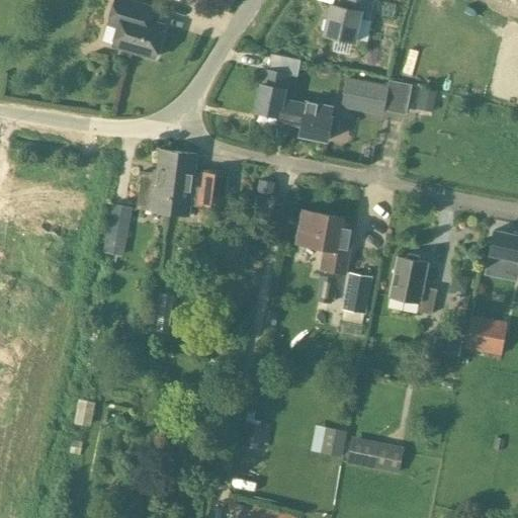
[(112,45),(155,57),(164,24),(142,18),(146,5),(127,0),(114,0),(108,22),(118,25),(112,45)]
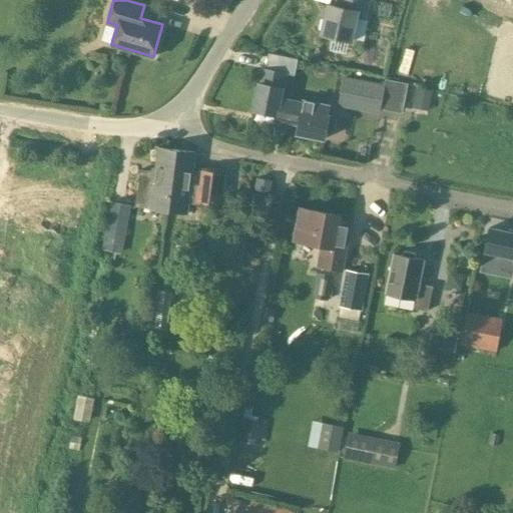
[(321,33),(352,40),(358,16),(367,18),(370,0),(335,0),(334,5),(328,3),(321,33)]
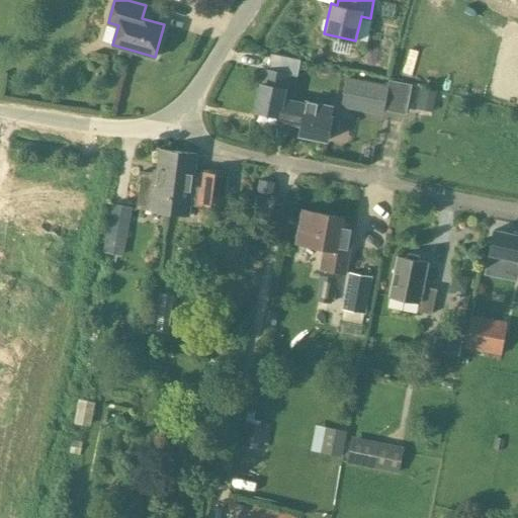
[(282,104),(283,98),(285,89),(286,89),(289,74),(265,69),(262,83),(259,83),(254,110),(276,115),(279,103),(282,104)]
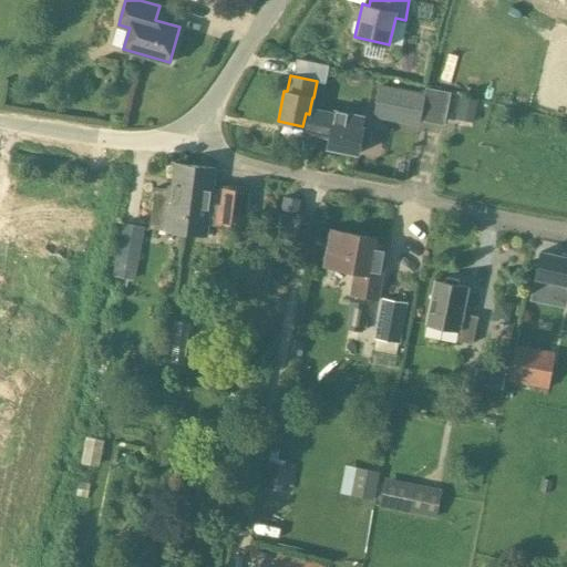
[(416,124),(423,95),(380,86),(374,116),(416,124)]
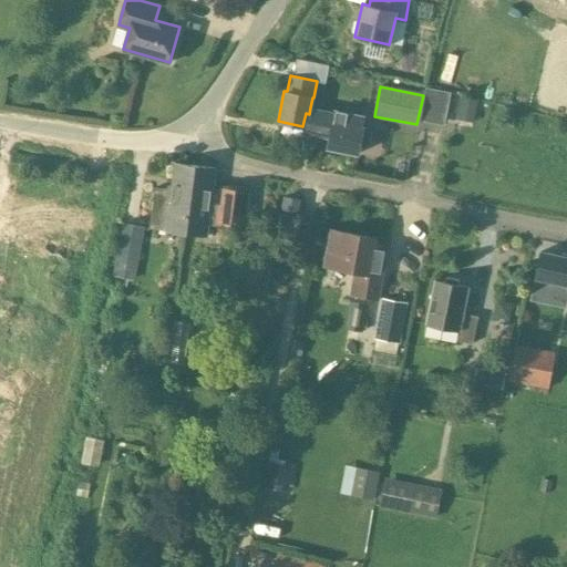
[(429,88),(428,136),(445,136),(446,88),(429,88)]
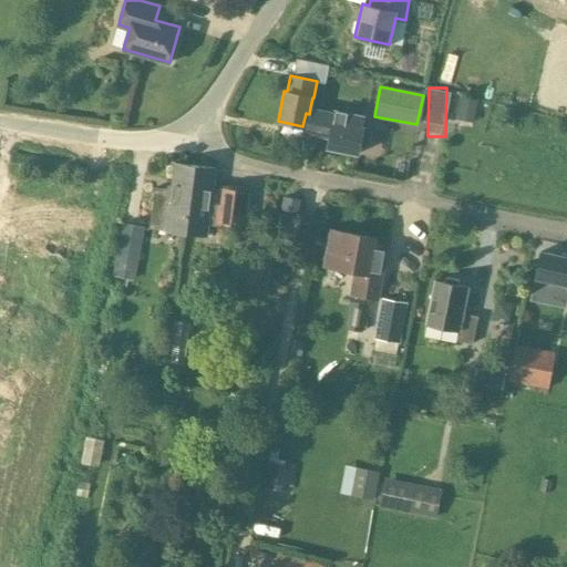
[(306,113),(302,126),(301,132),(328,136),(326,146),(357,152),(359,143),(362,144),(368,141),(369,131),(366,124),(362,124),(364,115),(336,110),(334,112),(310,107),(309,114),(306,113)]
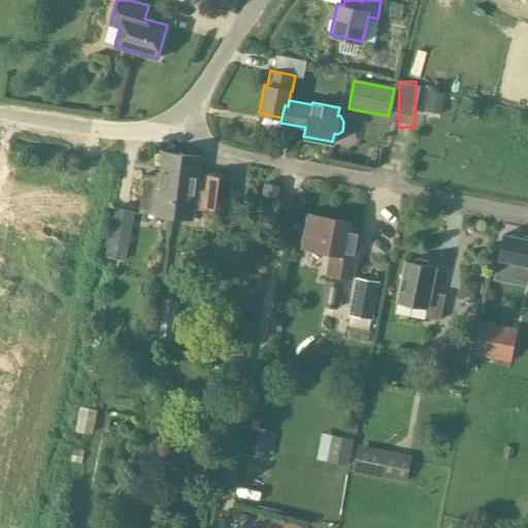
[(139,212),(171,217),(173,204),(179,204),(182,193),(175,193),(180,154),(163,151),(161,172),(156,171),(156,175),(144,174),(139,212)]
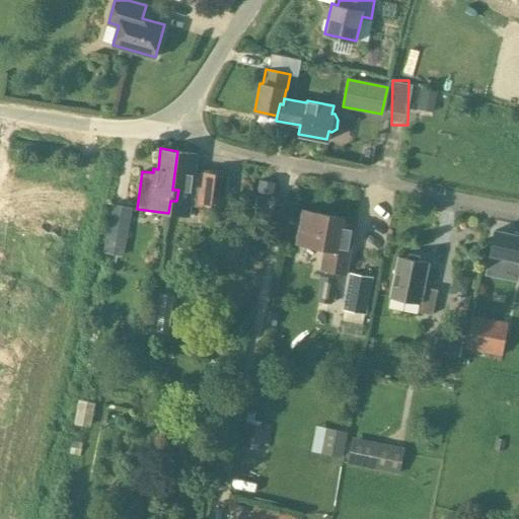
[(198,153),(177,151),(172,190),(178,190),(176,201),(170,201),(168,213),(190,215),(191,205),(226,209),(230,174),(201,170),(201,172),(195,172),(198,153)]
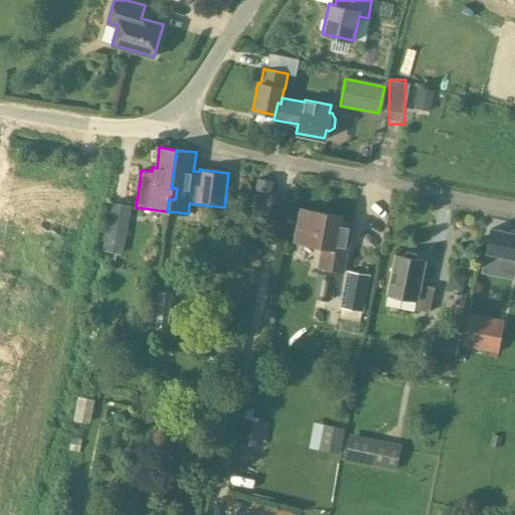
[(255,190),(272,193),(274,180),(258,177),(255,190)]
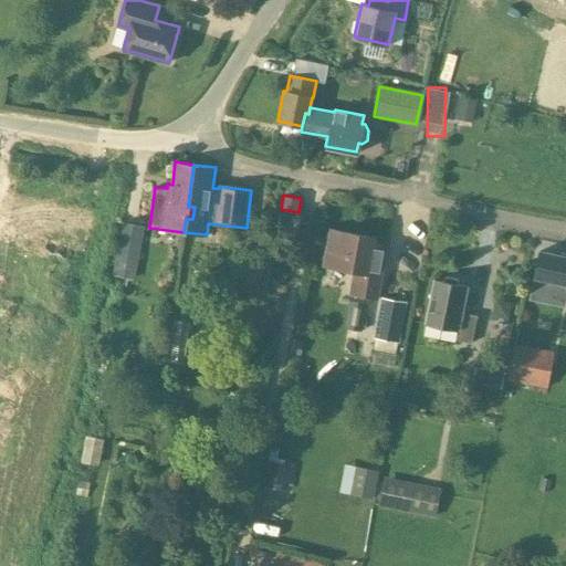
[(114,274),(134,279),(144,226),(123,222),(114,274)]
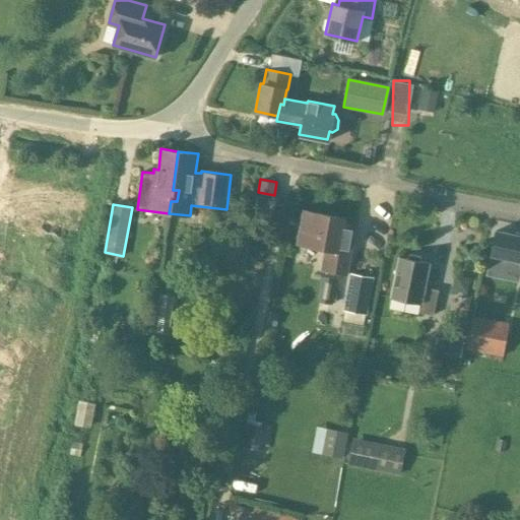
[(309,253),(325,256),(323,268),(363,275),(367,256),(354,254),(356,240),(341,238),(344,218),(316,212),(309,253)]
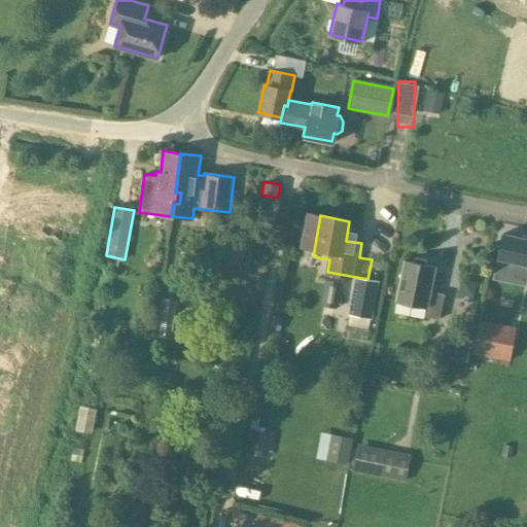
[(526,278),(526,238),(502,233),(496,258),(514,262),(511,277),(526,280),(526,278)]
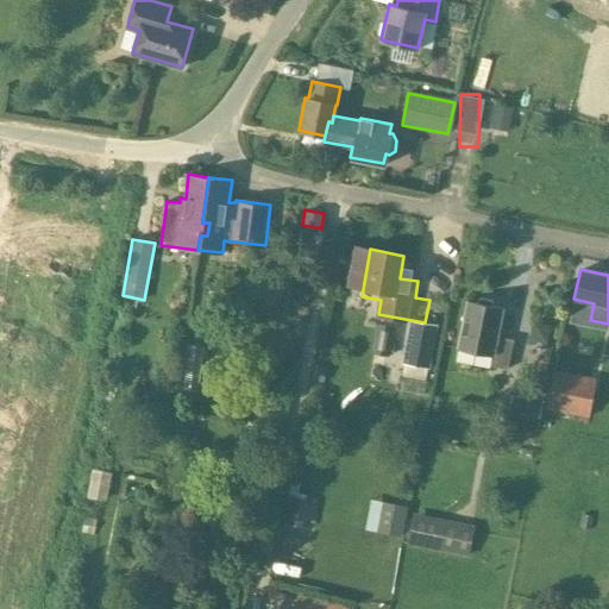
[(464,300),(454,347),(494,355),(491,364),(508,366),(514,337),(497,334),(502,307),(464,300)]
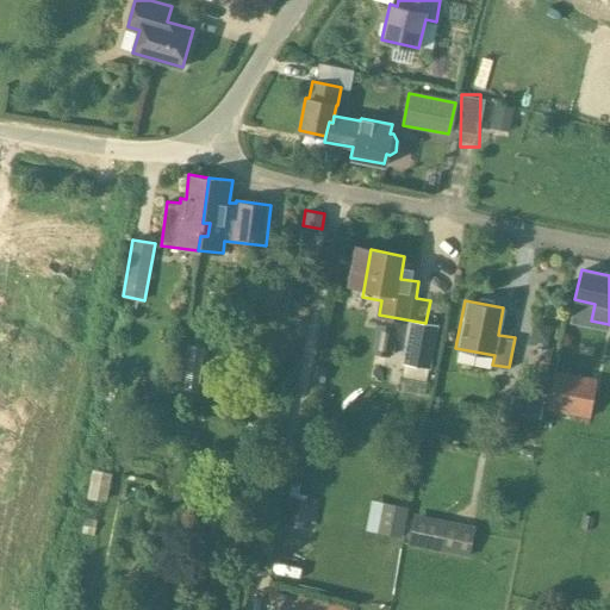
[(403,365),(429,369),(437,327),(411,321),(403,365)]
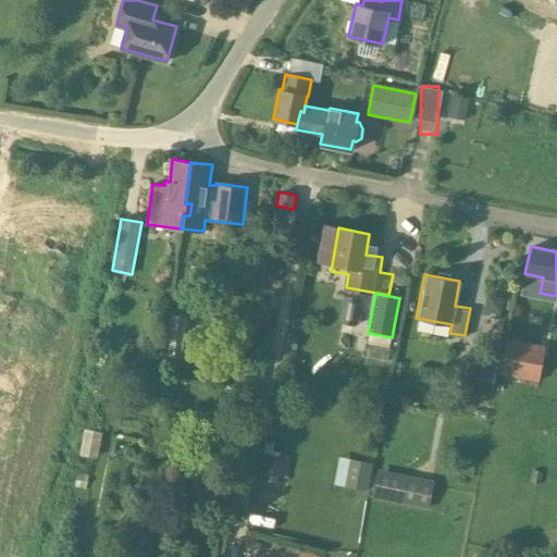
[(546,345),(506,337),(499,373),(539,381),(546,345)]
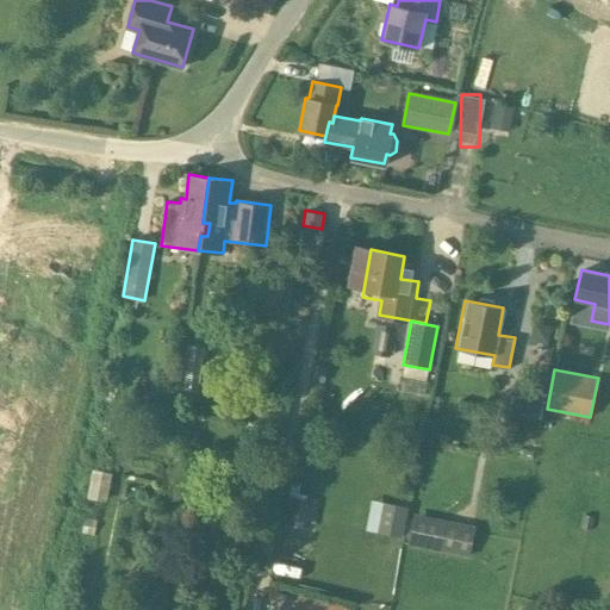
[(515,398),(512,414),(542,419),(545,404),(515,398)]
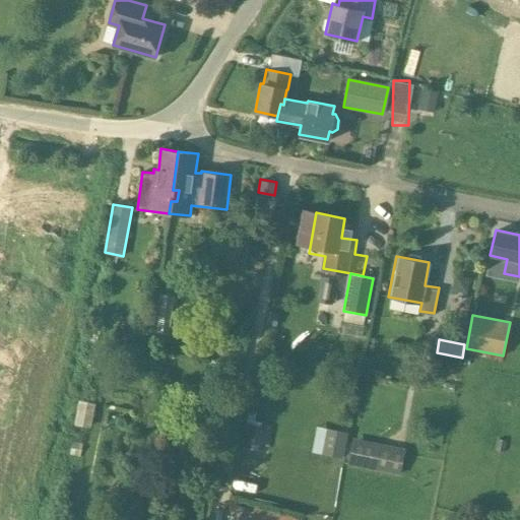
[(244,447),(267,449),(269,423),(246,421),(244,447)]
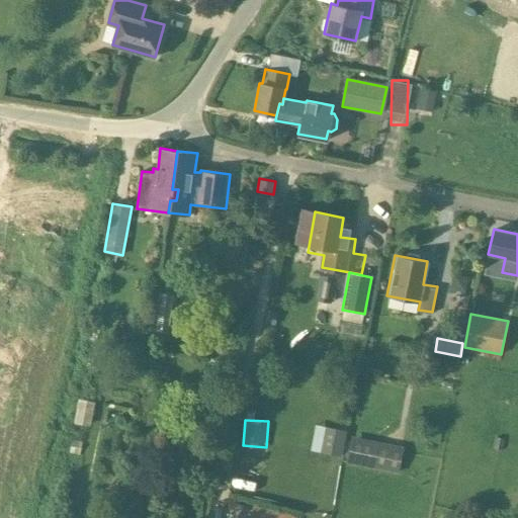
[(345,431),(325,427),(320,452),(341,456),(345,431)]
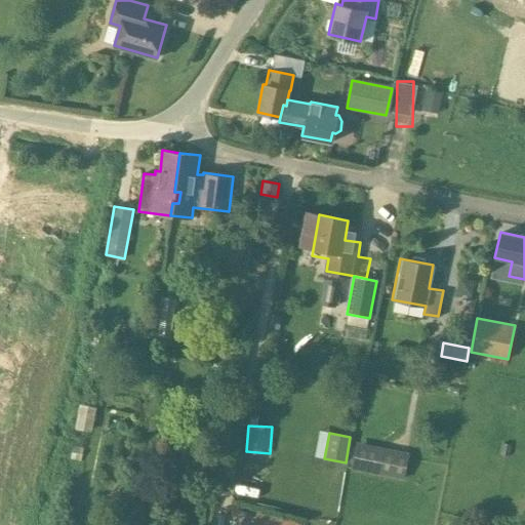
[(412,452),(360,443),(356,468),(407,477),(412,452)]
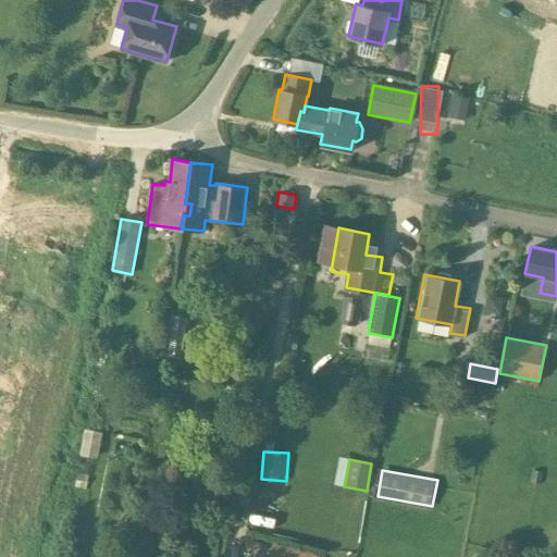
[(318,556),(319,556),(288,548),(288,551),(272,546),(269,556),(318,556)]
